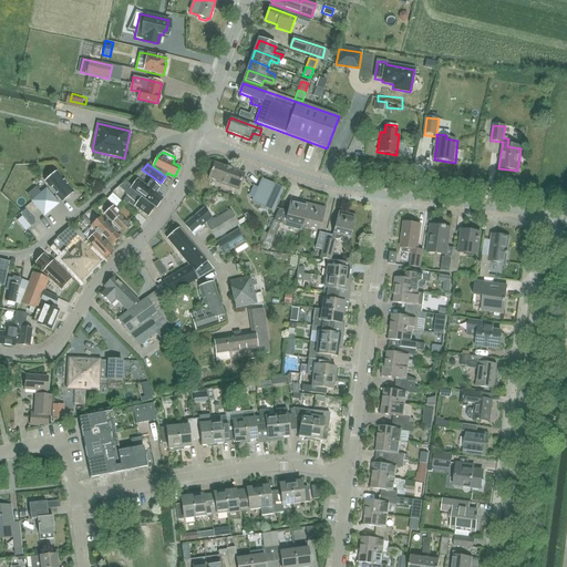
[(238,192),(245,175),(214,164),(208,178),(218,182),(217,184),(238,192)]
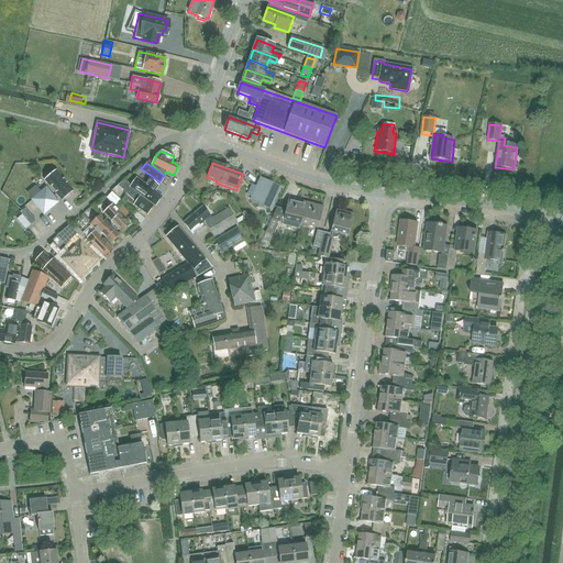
[(53,170),(51,170),(45,175),(45,177),(46,179),(44,180),(62,201),(73,191),(56,170),(54,173),(53,170)]
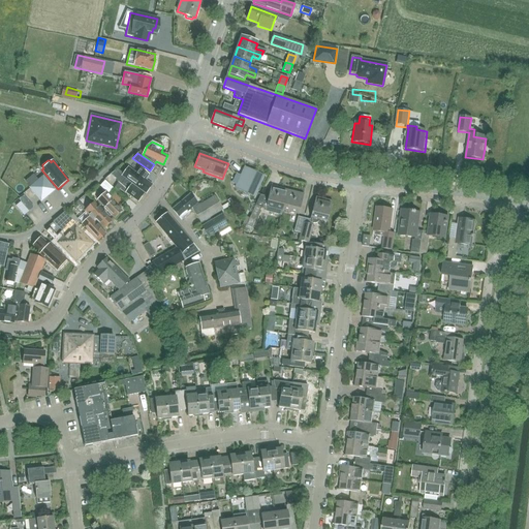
[(128,167),(122,176),(145,192),(146,193),(152,185),(146,181),(145,179),(148,175),(139,168),(136,173),(128,167)]
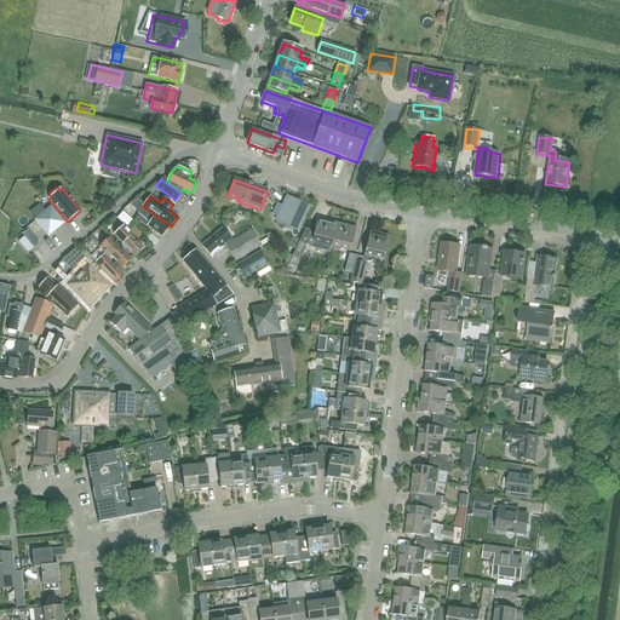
[(298,231),(310,206),(287,196),(275,220),(298,231)]
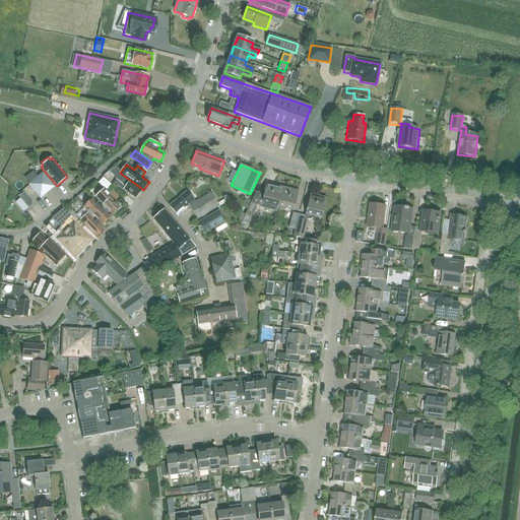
[(135,198),(141,191),(142,189),(120,173),(120,174),(115,171),(112,175),(115,177),(115,182),(113,185),(116,187),(118,187),(123,190),(124,190),(135,198)]
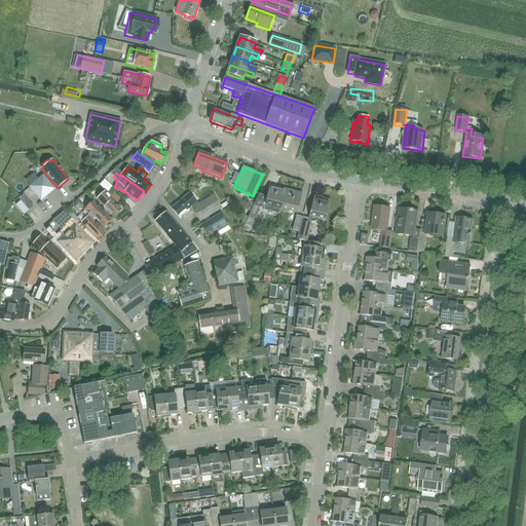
[(53,189),(43,176),(30,187),(40,200),(53,189)]
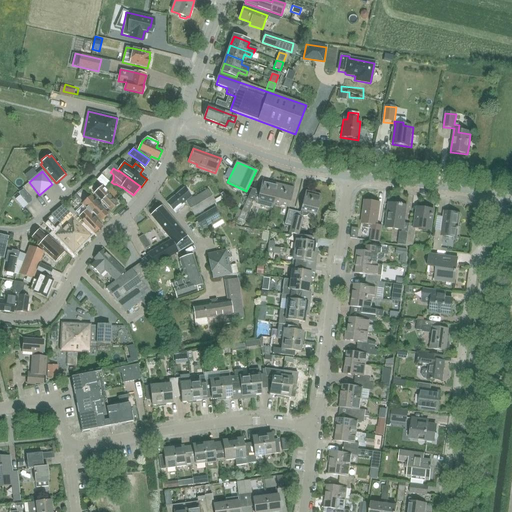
[(111,183),(101,174),(96,180),(106,188),(111,183)]
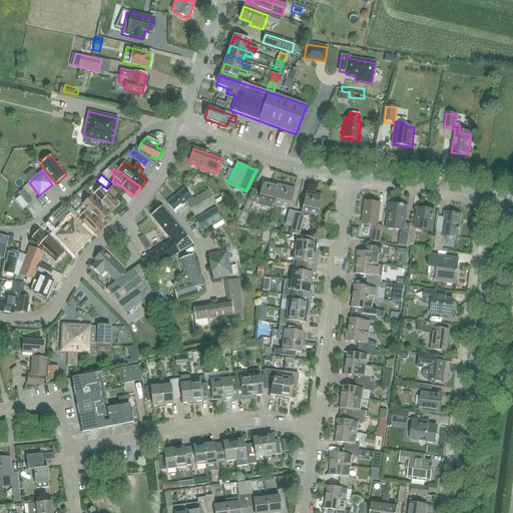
[(274,203),(279,184),(263,180),(260,190),(251,188),(241,212),(237,221),(243,223),(246,214),(247,215),(253,201),(257,202),(257,203),(261,204),(262,200),(274,203)]
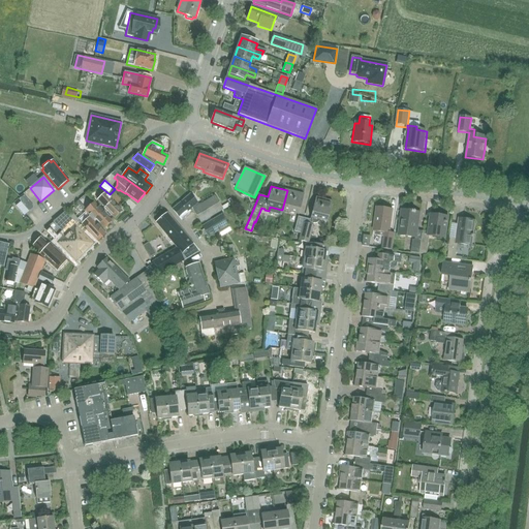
[(304,194),(287,190),(282,210),(299,214),(304,194)]
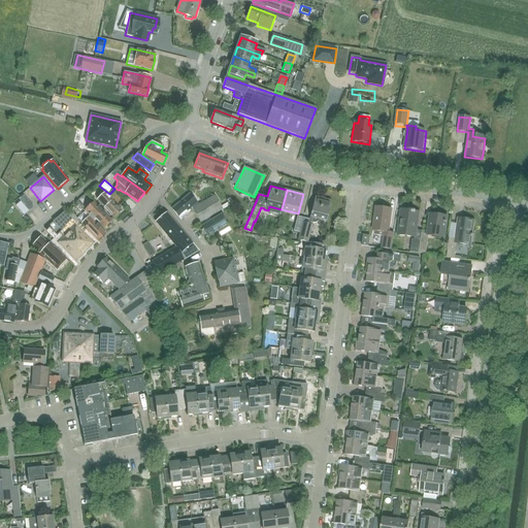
[(113,218),(122,210),(109,198),(110,197),(105,192),(97,200),(113,218)]
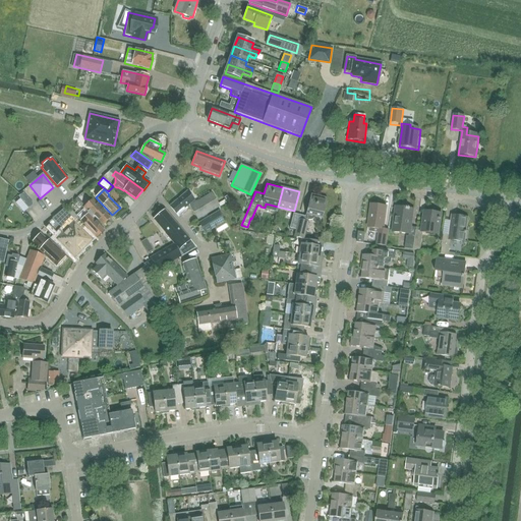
[(189,209),(190,207),(189,206),(194,200),(187,192),(170,206),(179,217),(186,211),(185,210),(188,207),(189,209)]
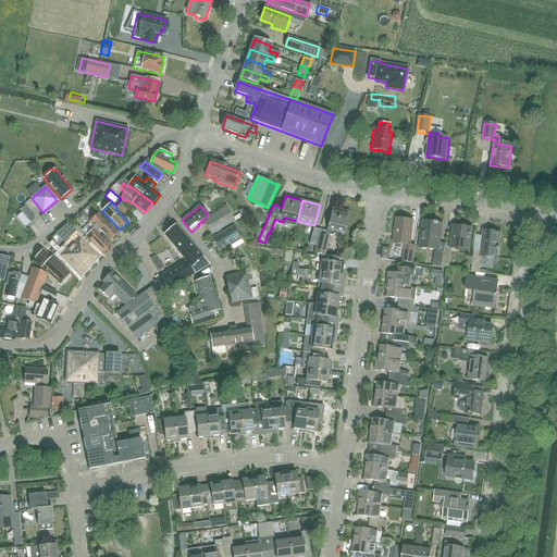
[(24,207),(20,210),(31,223),(35,219),(24,207)]
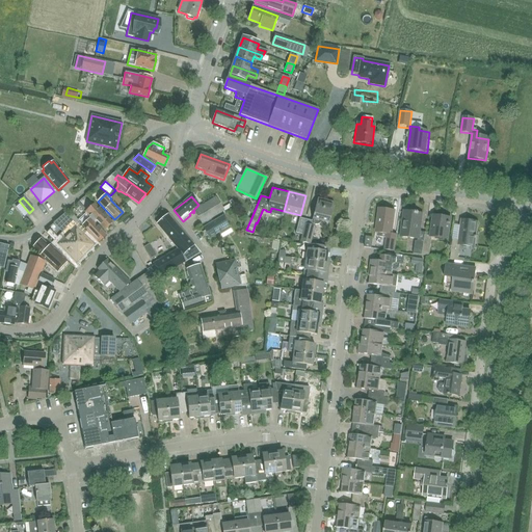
[(194,210),(194,211),(202,223),(223,211),(216,197),(194,210)]
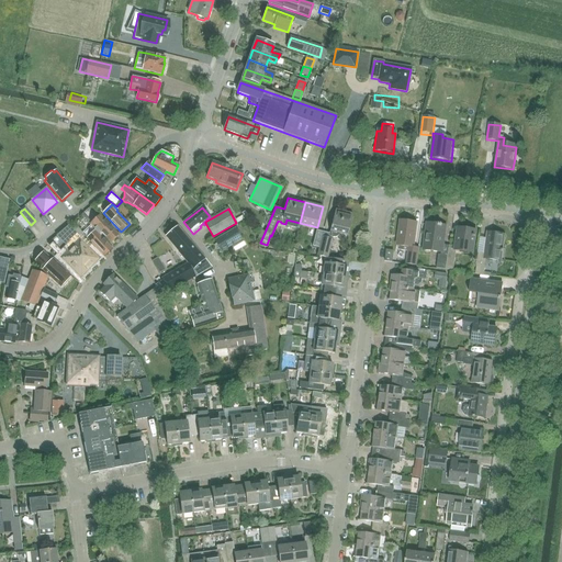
[(329,233),(323,232),(318,248),(316,256),(325,258),(327,258),(333,238),(335,238),(336,237),(338,236),(339,234),(347,236),(347,235),(348,235),(353,214),(335,210),(330,231),(329,233)]
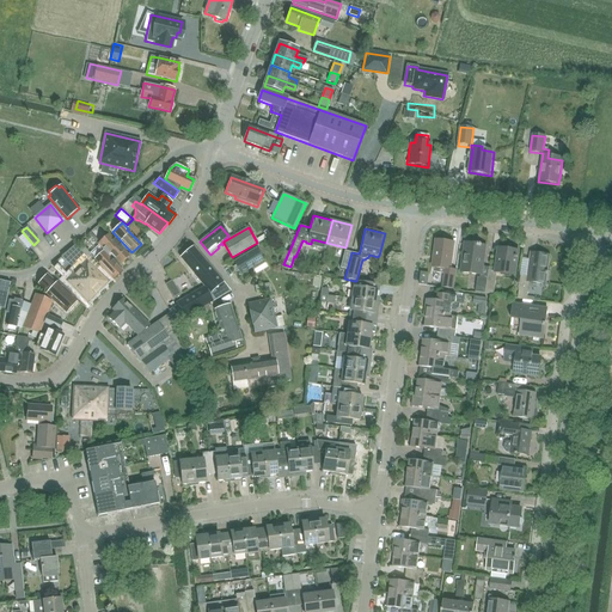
[(120,263),(128,256),(108,234),(98,243),(110,256),(111,255),(120,263)]
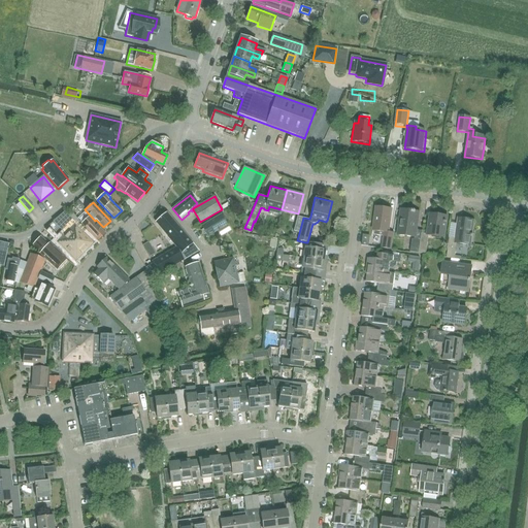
[(391,250),(394,233),(389,232),(392,209),(376,207),(373,231),(384,233),(382,249),(391,250)]
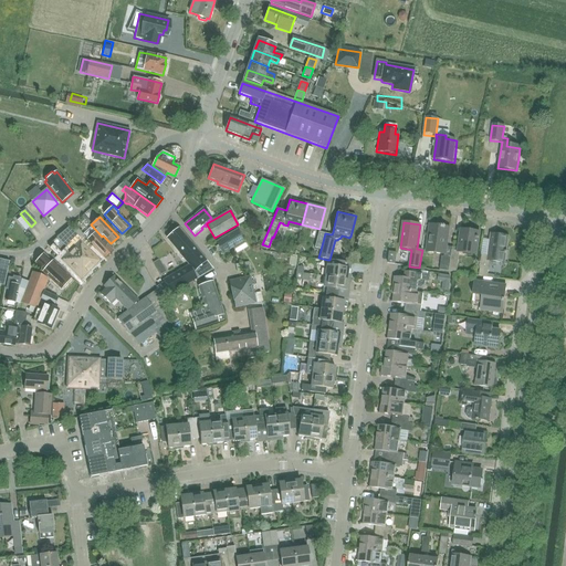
[(426,252),(444,255),(447,240),(448,240),(450,227),(436,224),(436,227),(429,226),(426,252)]
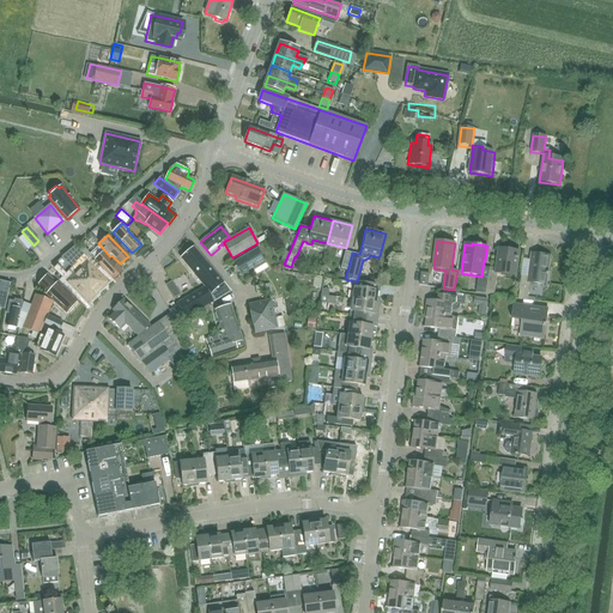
[(208,263),(194,248),(181,259),(205,286),(177,303),(186,319),(231,291),(208,263)]
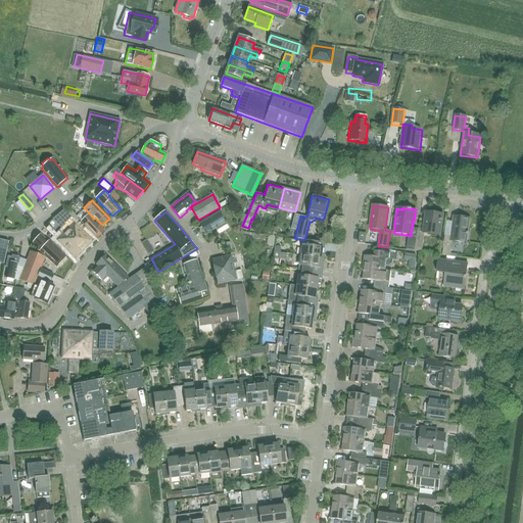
[(424,232),(425,232),(440,235),(443,216),(426,212),(424,232)]
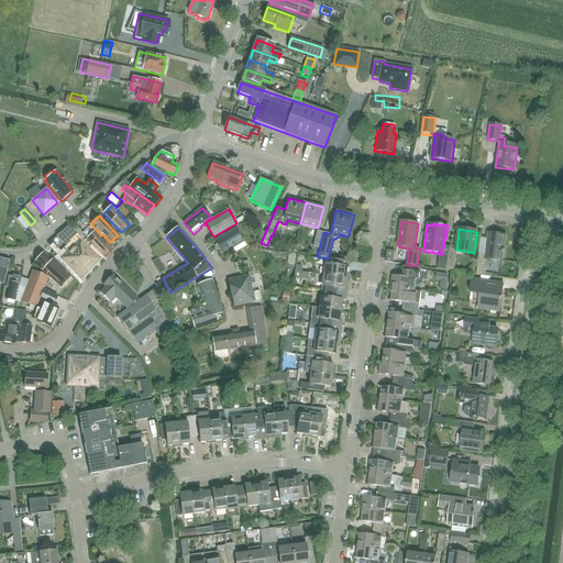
[(89,247),(90,246),(81,238),(80,239),(79,239),(80,238),(73,230),(67,236),(74,243),(61,257),(81,278),(100,258),(89,247)]
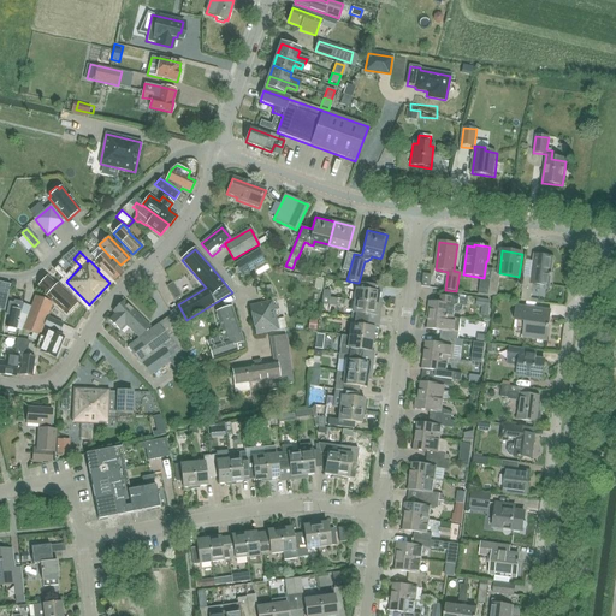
[(242,276),(252,270),(256,277),(267,271),(264,262),(265,262),(258,252),(236,264),(242,276)]
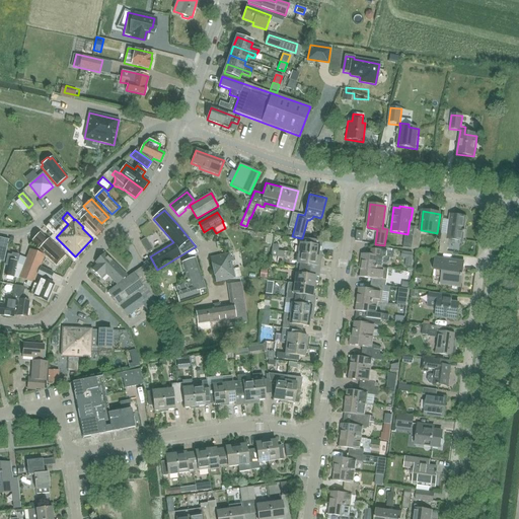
[(294,229),(298,214),(292,212),(288,227),(294,229)]
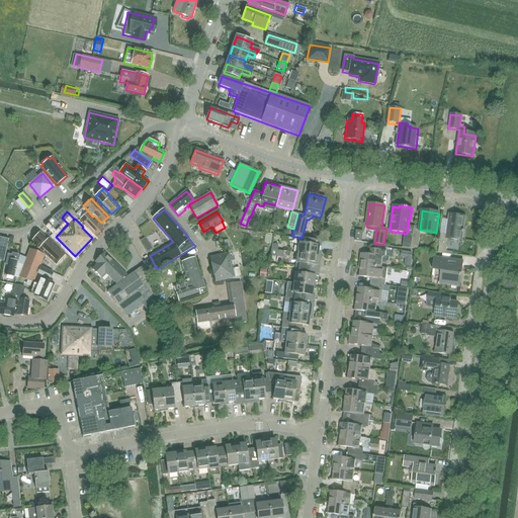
[(77,217),(75,219),(83,227),(85,225),(96,236),(103,229),(88,212),(80,220),(77,217)]
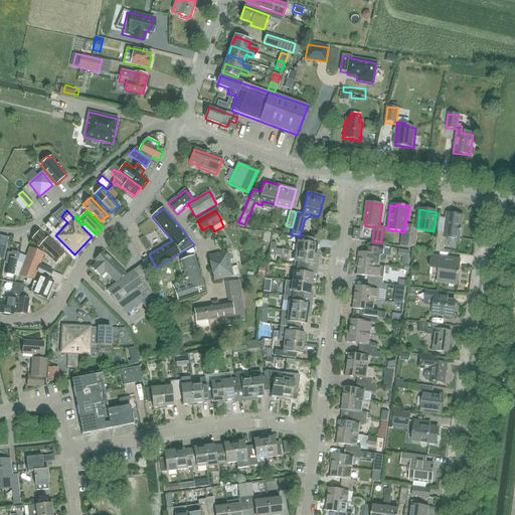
[(460,239),(463,215),(447,213),(445,233),(438,232),(436,251),(444,252),(446,237),(460,239)]
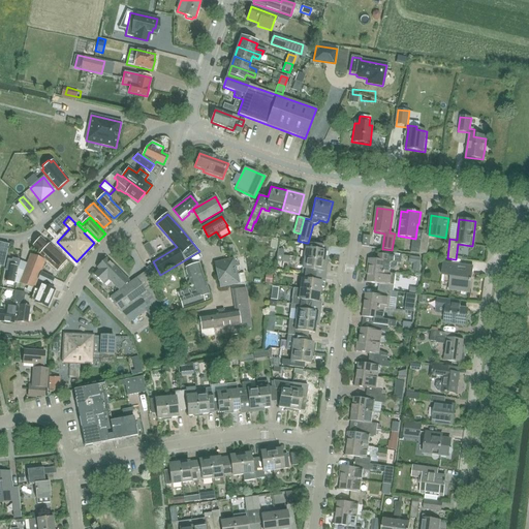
[(49,244),(40,237),(32,246),(40,253),(39,254),(57,271),(67,259),(49,243),(49,244)]
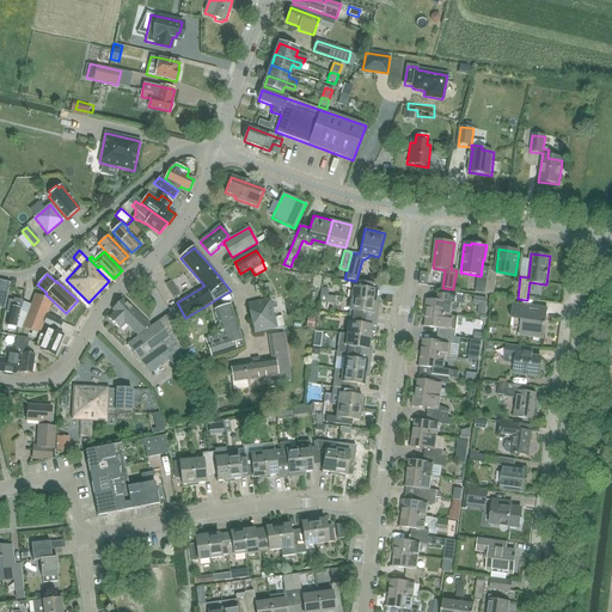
[(477,277),(476,293),(485,294),(487,285),(488,280),(481,279),(477,277)]
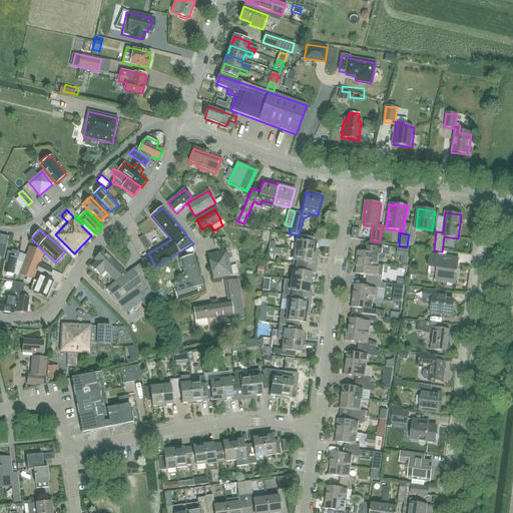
[(311,237),(299,235),(297,235),(295,250),(317,253),(317,250),(315,250),(316,243),(310,242),(311,237)]
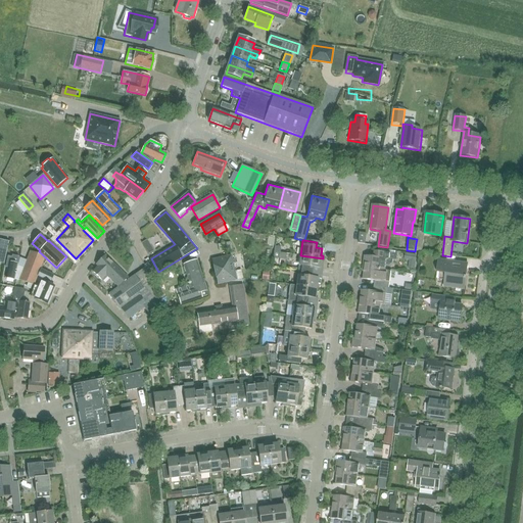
[(149,257),(154,254),(150,245),(144,248),(149,257)]
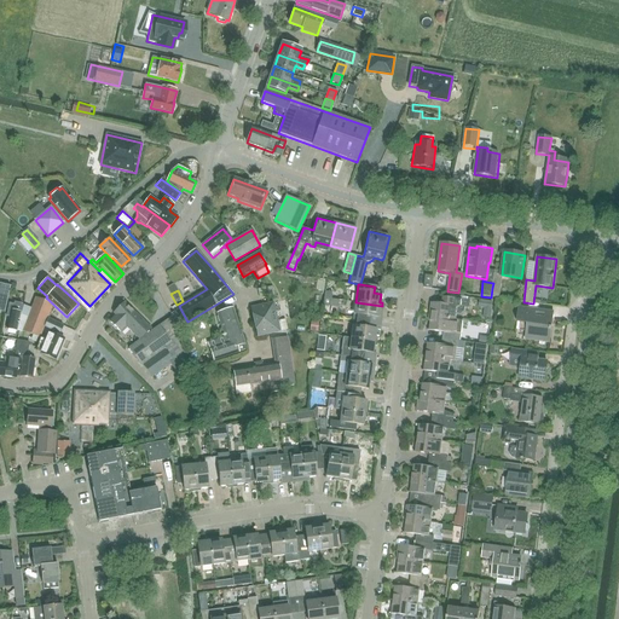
[(39,337),(52,304),(35,296),(22,331),(39,337)]
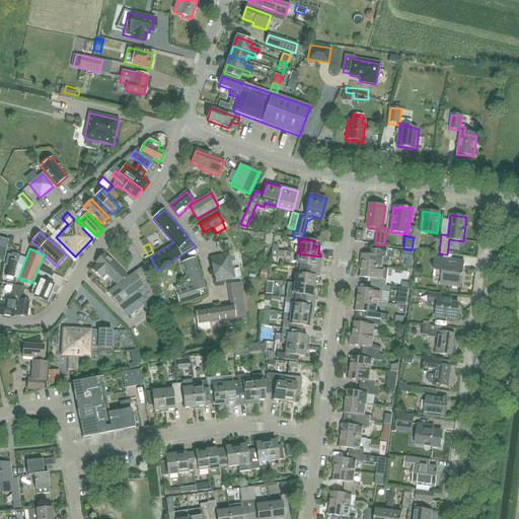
[(363,254),(362,266),(382,269),(383,264),(385,264),(389,261),(390,258),(393,260),(394,252),(371,249),(370,255),(363,254)]
